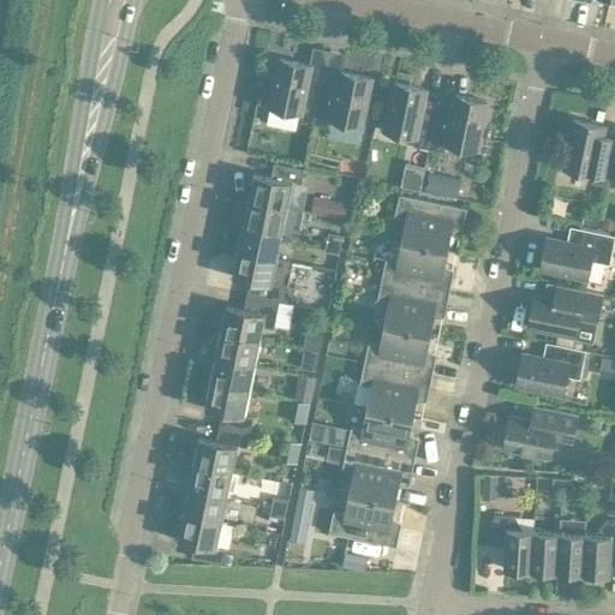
[(312,125),(322,78),(308,76),(309,65),(278,59),(268,107),(298,113),(296,121),(312,125)]
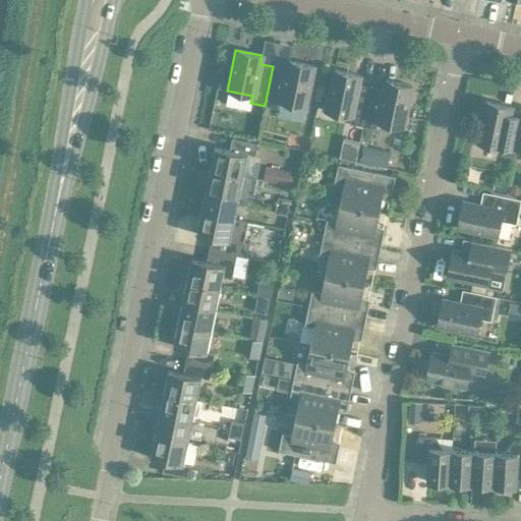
[(273,66),(265,106),(278,109),(280,102),(305,107),(313,66),(287,60),(285,69),(273,66)]
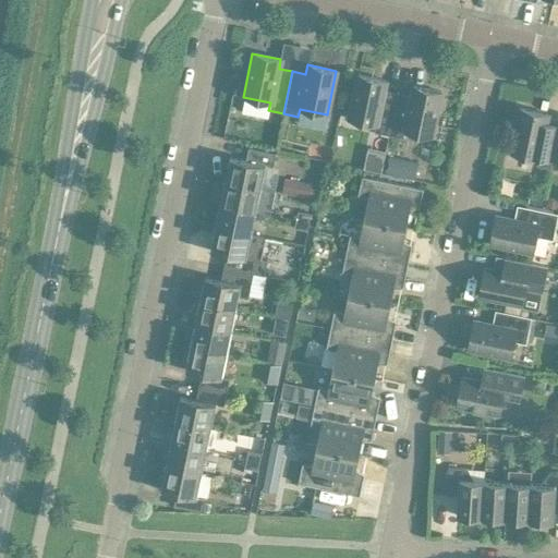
[(388,135),(397,93),(384,91),(386,81),(356,75),(348,119),(375,124),(374,132),(388,135)]
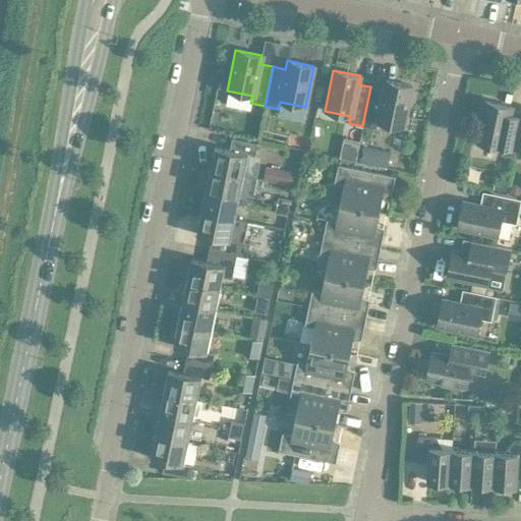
[(370,87),(362,126),(377,129),(378,122),(403,127),(411,87),(385,80),(383,90),(370,87)]
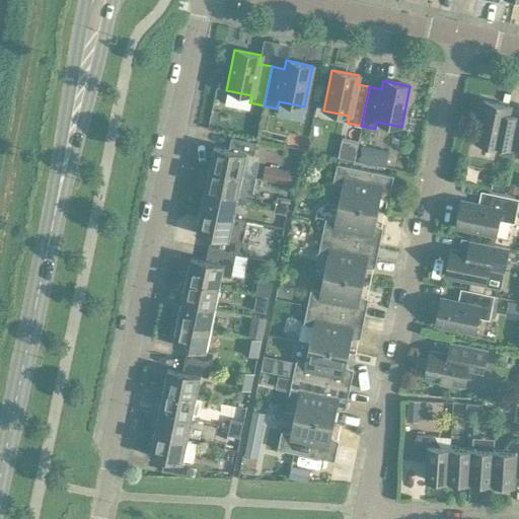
[(512,157),(518,121),(518,118),(507,116),(509,106),(483,100),(474,142),(500,147),(498,154),(512,157)]
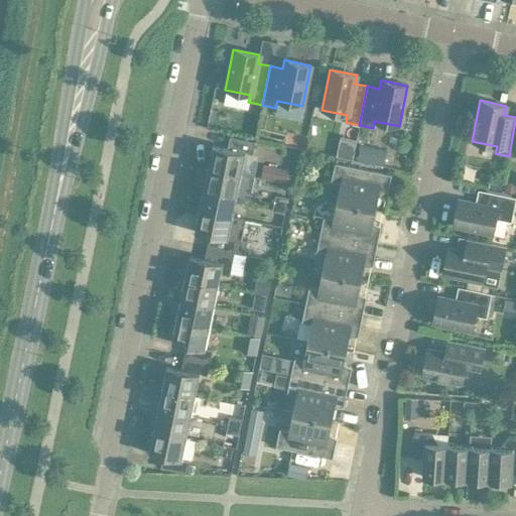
[(207,167),(240,174),(245,153),(252,154),(254,142),(229,137),(226,148),(211,145),(207,167)]
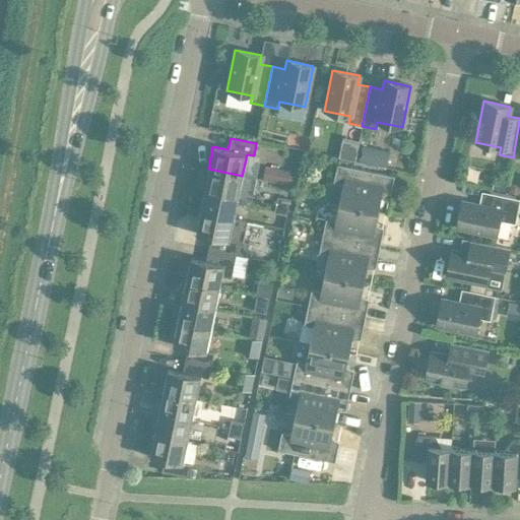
[(375,148),(361,145),(358,160),(372,164),(375,148)]
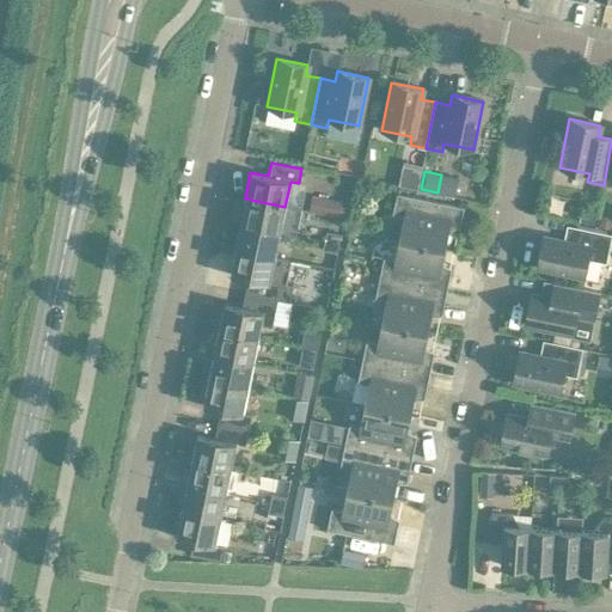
[(399,239),(444,248),(447,232),(458,232),(463,208),(396,194),(392,214),(403,216),(399,239)]
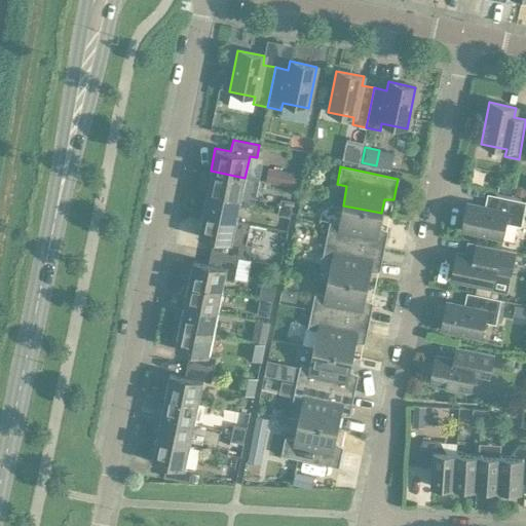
[(284,172),(272,170),(269,183),(280,185),(296,188),(298,175),(284,172)]
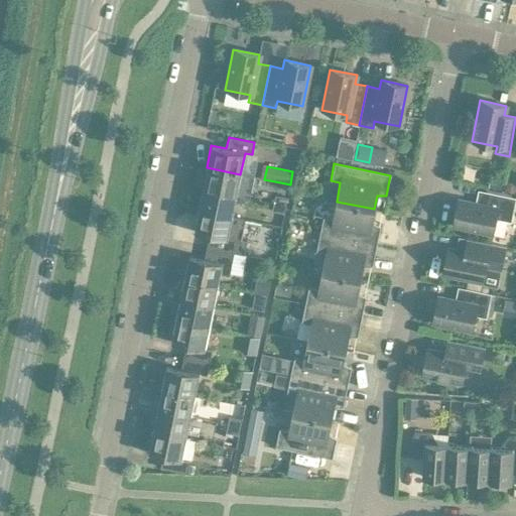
[(253,177),(240,174),(207,167),(203,188),(236,196),(249,199),(253,177)]
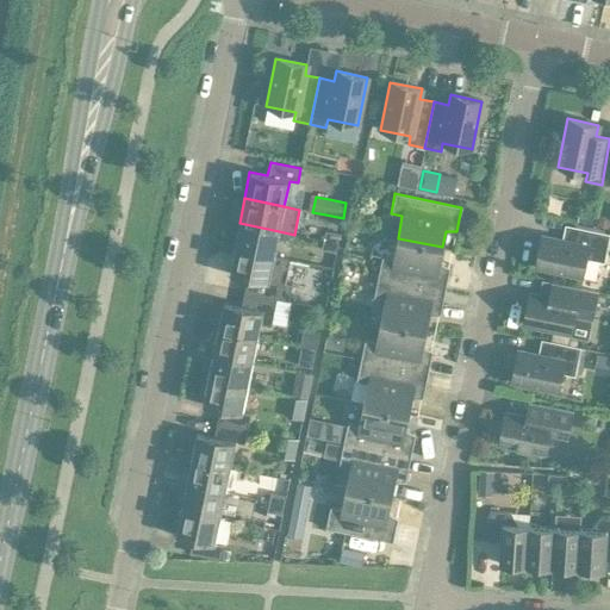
[(579,210),(577,222),(591,225),(593,212),(579,210)]
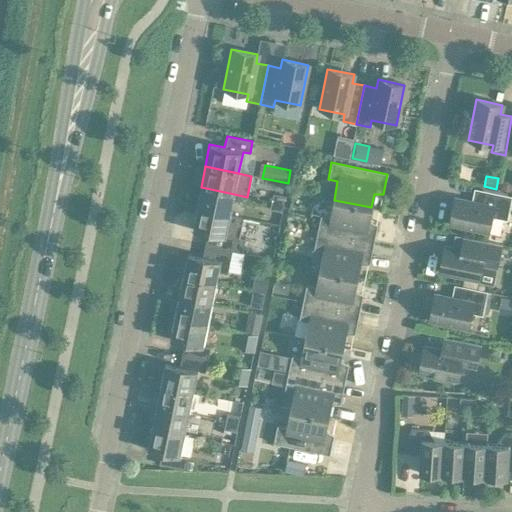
[(511,183),(511,182),(501,181),(500,190),(510,192),(511,183)]
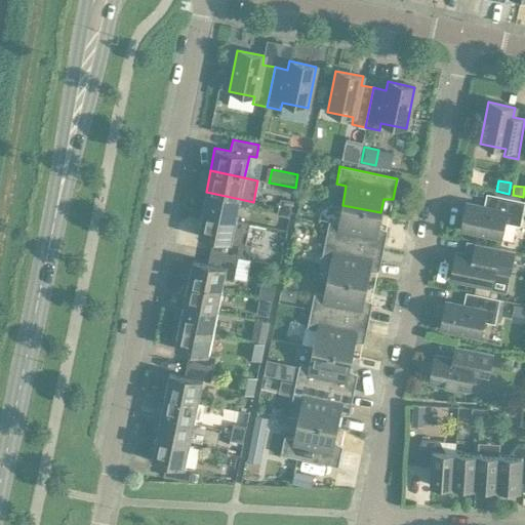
[(240,199),(206,192),(201,213),(235,220),(240,199)]
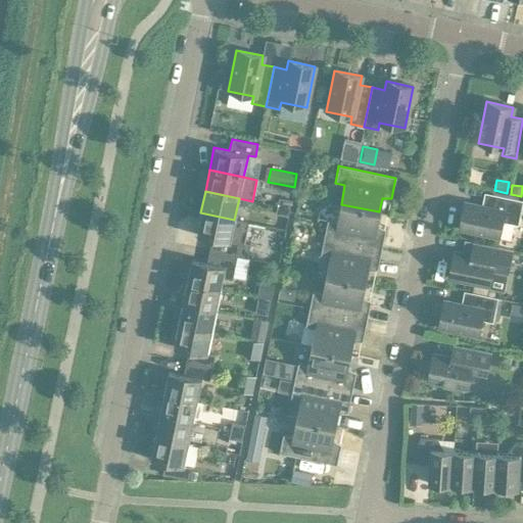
[(517,225),(522,201),(491,195),(489,207),(464,202),(458,229),(498,237),(502,222),(517,225)]
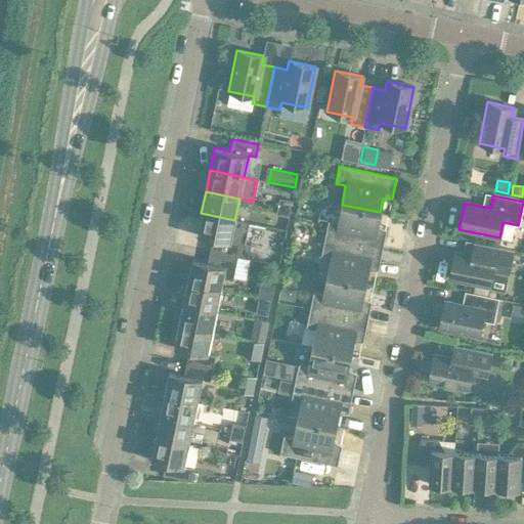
[(279,200),(277,208),(290,211),(292,203),(279,200)]
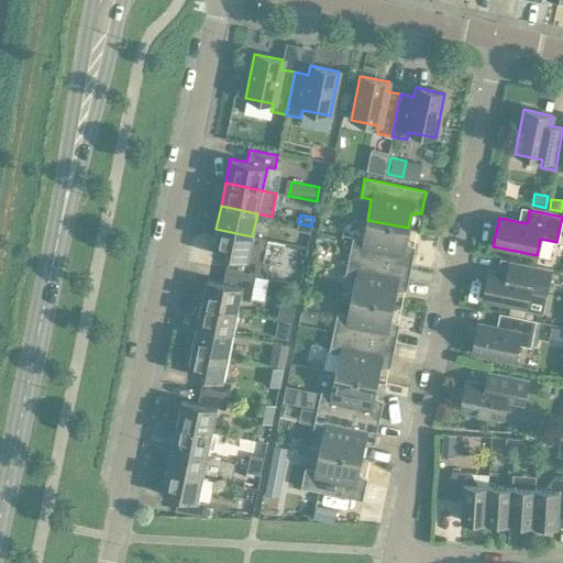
[(349,256),(410,268),(415,247),(405,242),(408,228),(367,220),(363,240),(352,238),(349,256)]
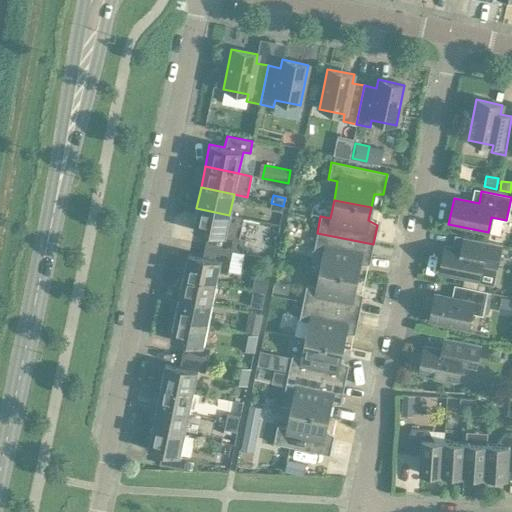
[(271,203),(269,211),(281,213),(283,206),(271,203)]
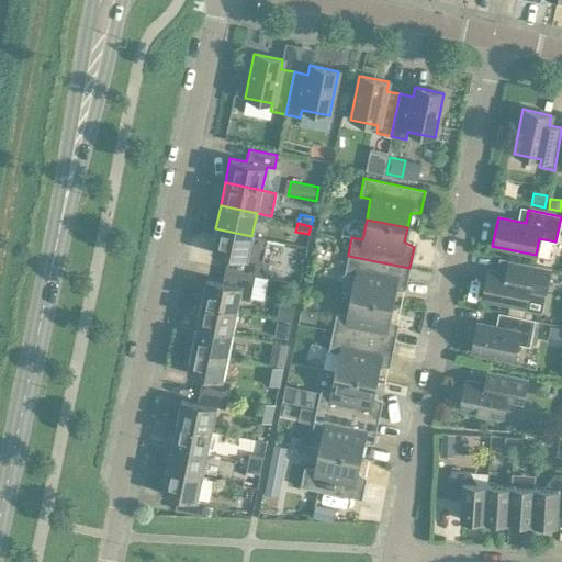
[(251,236),(215,228),(211,253),(226,256),(224,269),(254,276),(265,278),(268,263),(261,261),(266,239),(251,236)]
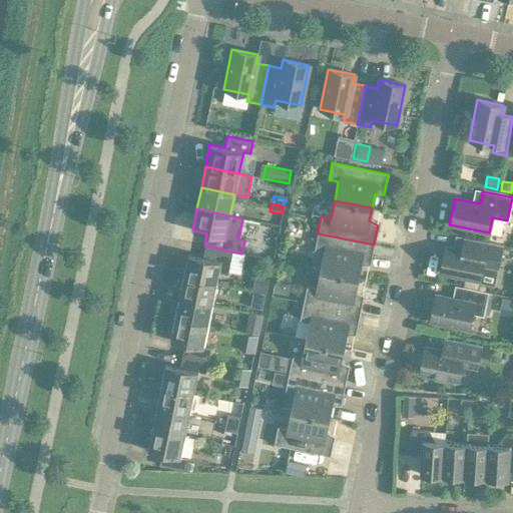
[(320,271),(357,278),(360,265),(370,265),(374,244),(318,233),(314,249),(324,251),(320,271)]
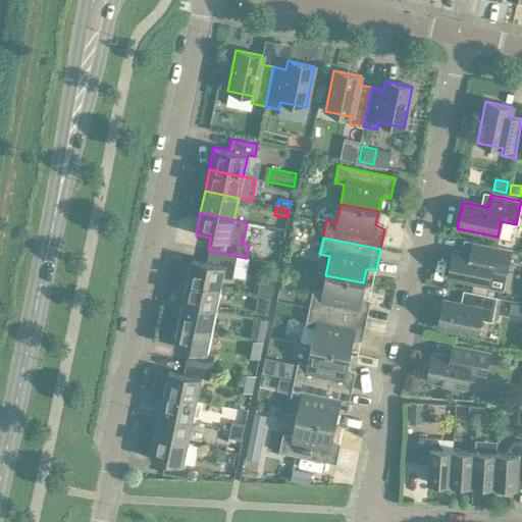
[(506,274),(511,250),(480,244),(478,256),(453,251),(447,277),(486,285),(490,271),(506,274)]
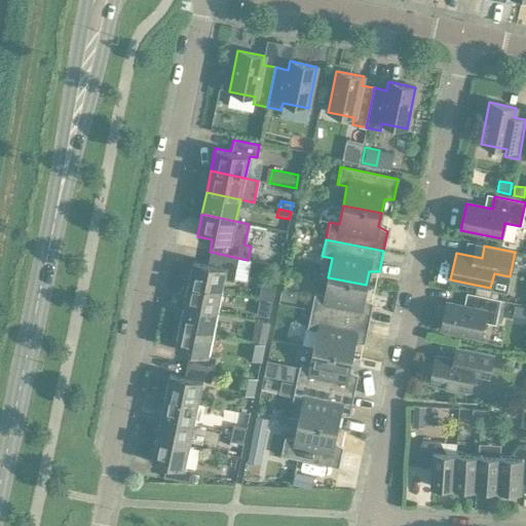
[(187,284),(221,291),(224,279),(233,282),(237,258),(210,252),(207,264),(192,261),(187,284)]
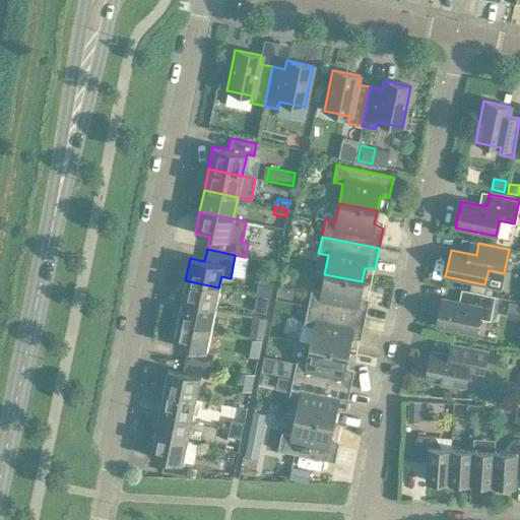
[(362,281),(324,274),(320,293),(310,290),(307,308),(364,319),(368,300),(360,295),(362,281)]
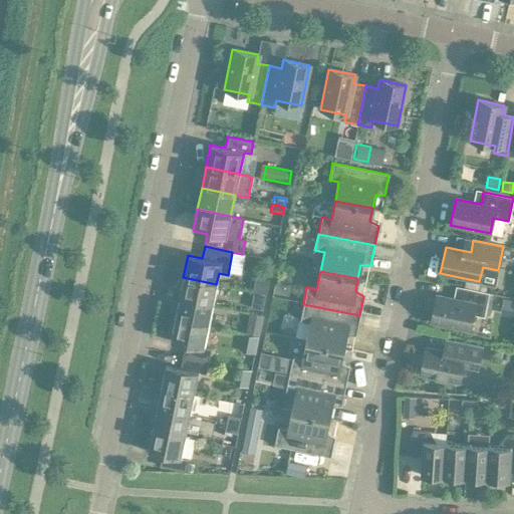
[(269,277),(255,273),(252,291),(266,294),(269,277)]
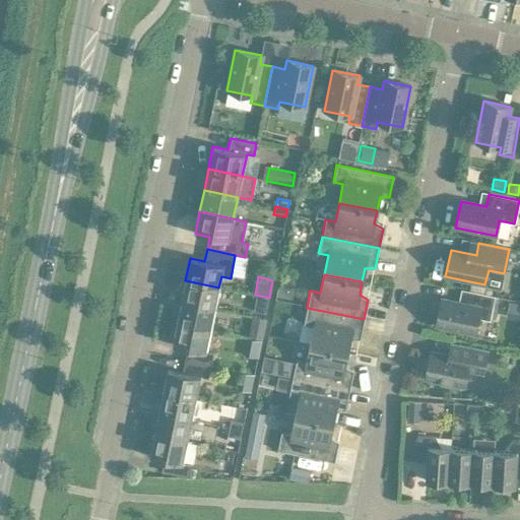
[(218,287),(185,280),(181,302),(214,309),(218,287)]
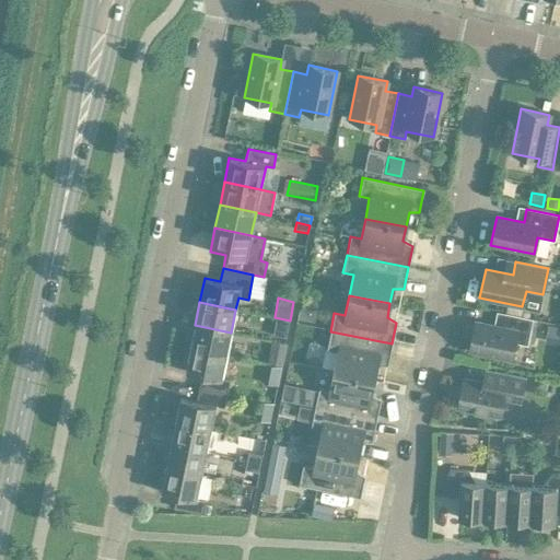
[(526,346),(532,319),(504,314),(502,327),(475,322),(468,350),(511,359),(515,342),(526,346)]
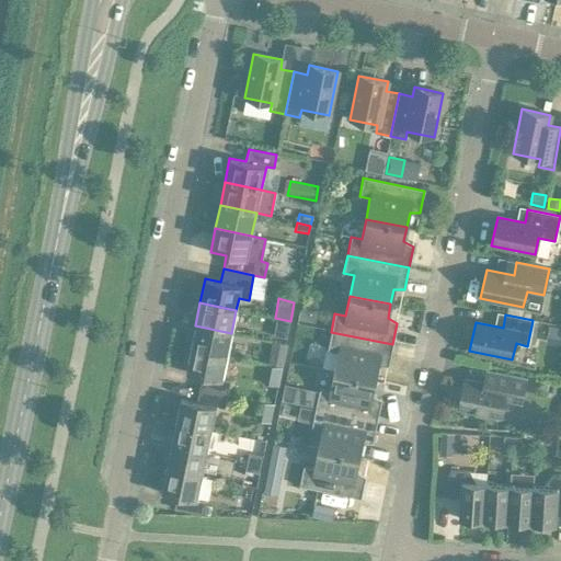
[(290,321),(276,318),(272,335),(286,339),(290,321)]
